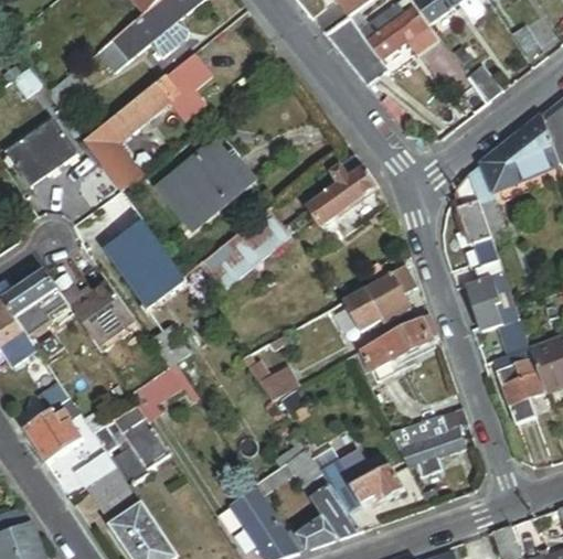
[(158,0),(142,12),(110,39),(127,60),(201,0),(158,0)]
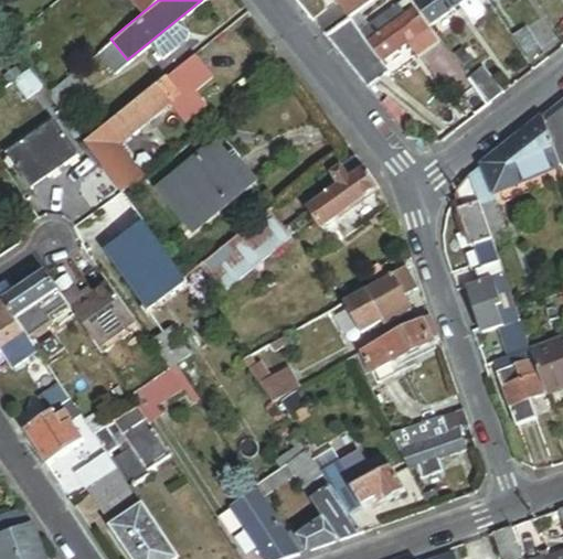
[(133,0),(142,12),(158,0),(133,0)]
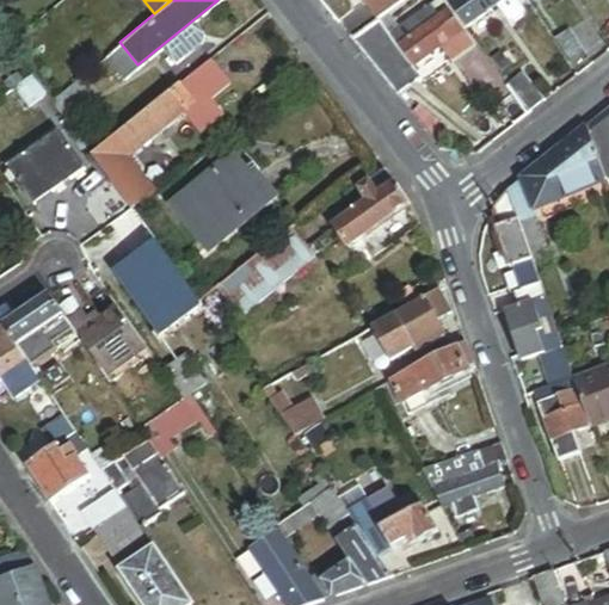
[(430,0),(388,30),(411,61),(457,28),(443,10),(440,13),(430,0)]
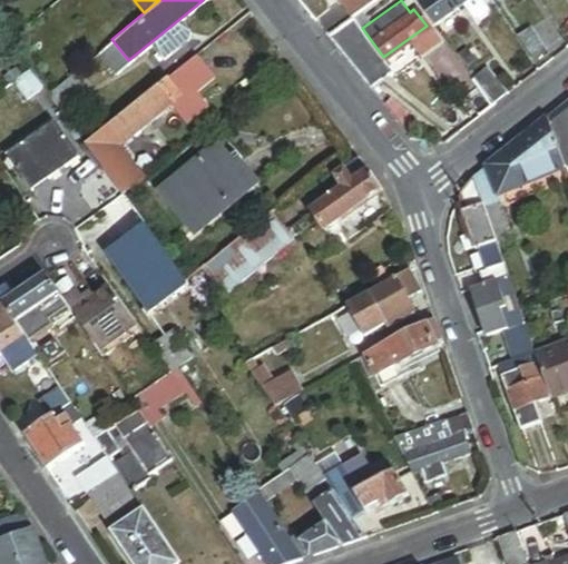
[(401,0),(410,12),(413,9),(427,26),(434,20),(420,0),(401,0)]
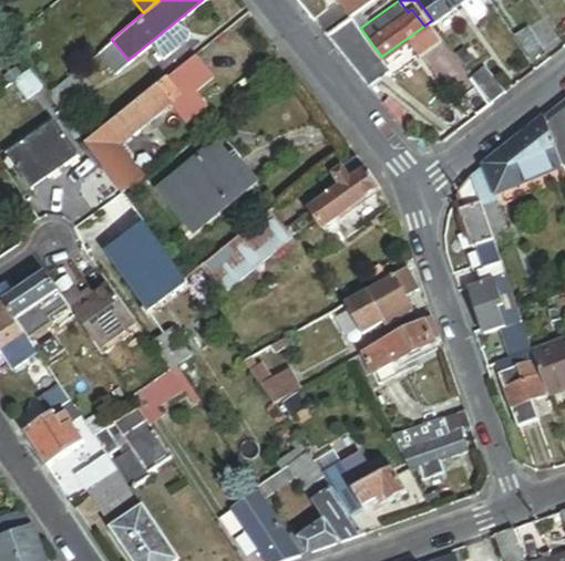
[(418,0),(432,20),(458,1),(459,0),(418,0)]
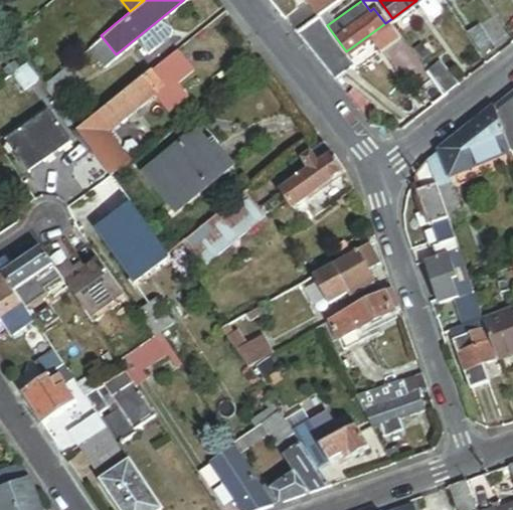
[(441,5),(437,0),(416,0),(415,1),(426,15),(433,17),(440,12),(441,5)]
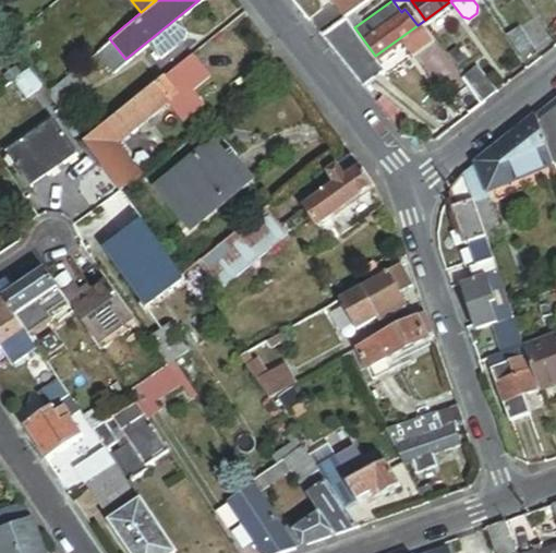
[(346,14),(321,32),(361,83),(384,68),(375,56),(354,27),(346,14)]
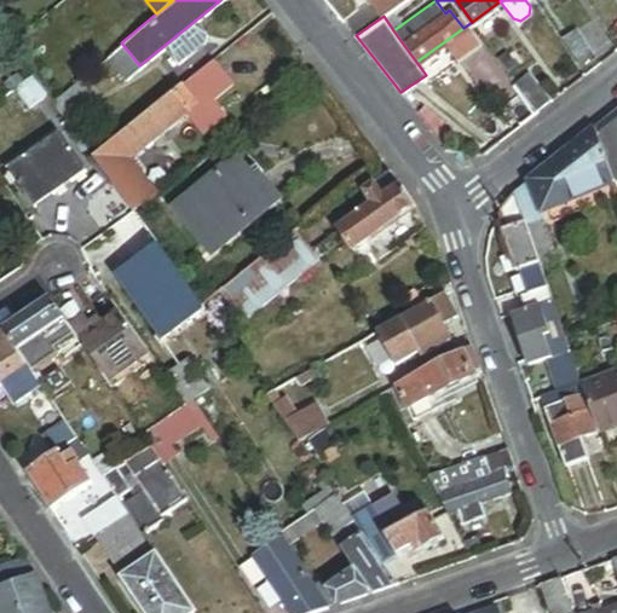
[(593,53),(575,27),(561,35),(580,62),(593,53)]
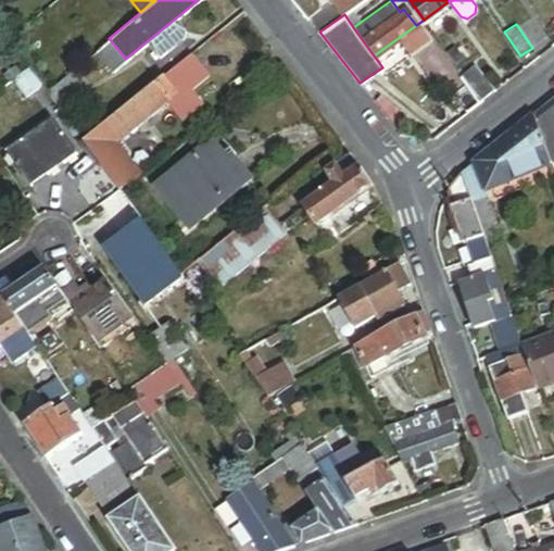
[(180,62),(166,74),(199,114),(210,105),(203,97),(208,94),(198,83),(193,77),(180,62)]
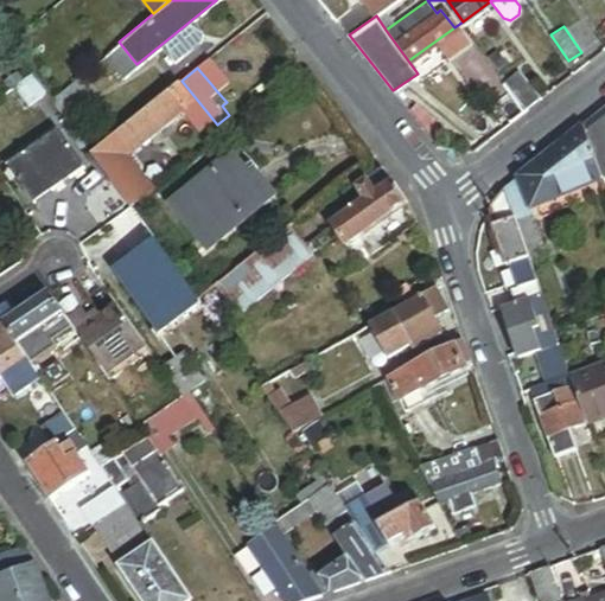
[(541,96),(518,68),(503,80),(511,91),(523,109),(541,96)]
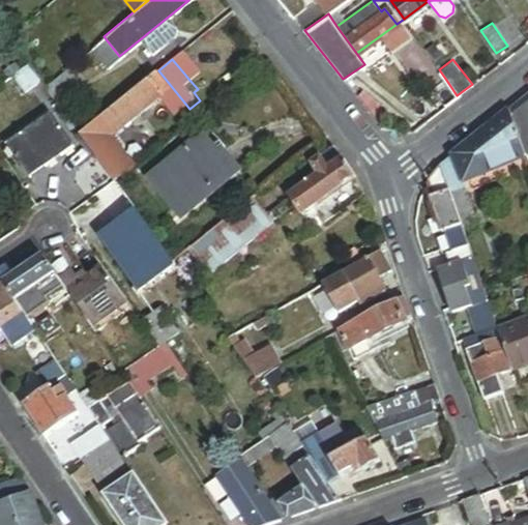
[(24,90),(39,79),(27,61),(18,68),(11,73),(24,90)]
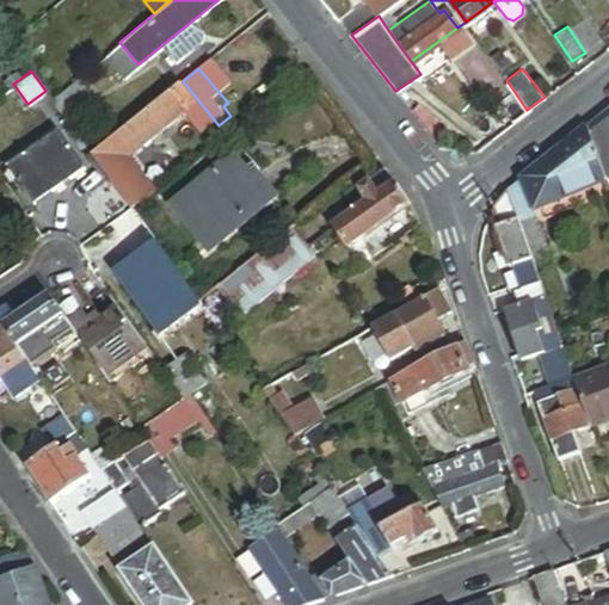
[(4,80),(8,87),(13,84),(20,79),(16,72),(4,80)]
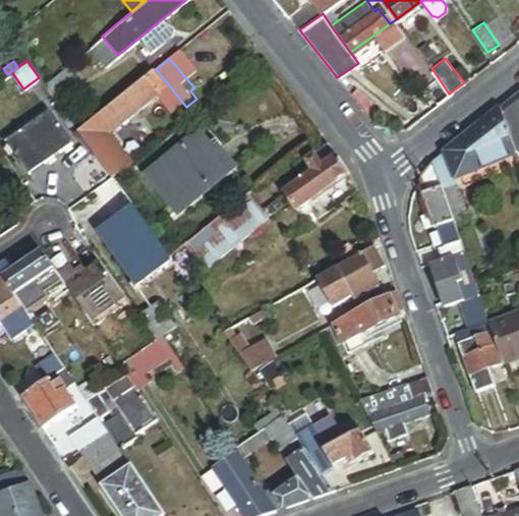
[(77,80),(65,65),(43,82),(54,99),(77,80)]
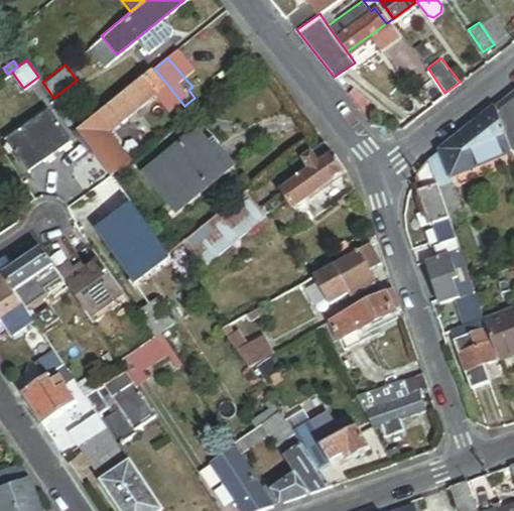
[(184,68),(179,72),(183,77),(188,73),(184,68)]
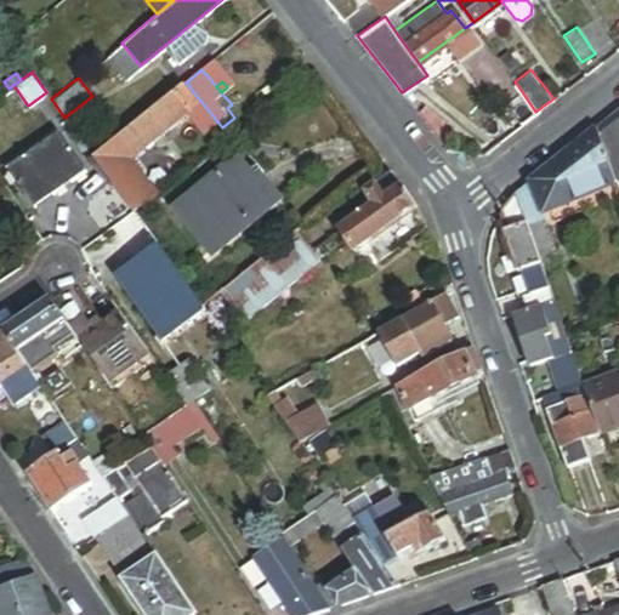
[(199,104),(180,83),(90,153),(131,210),(155,192),(129,155),(145,143),(151,138),(192,104),(196,108),(199,104)]
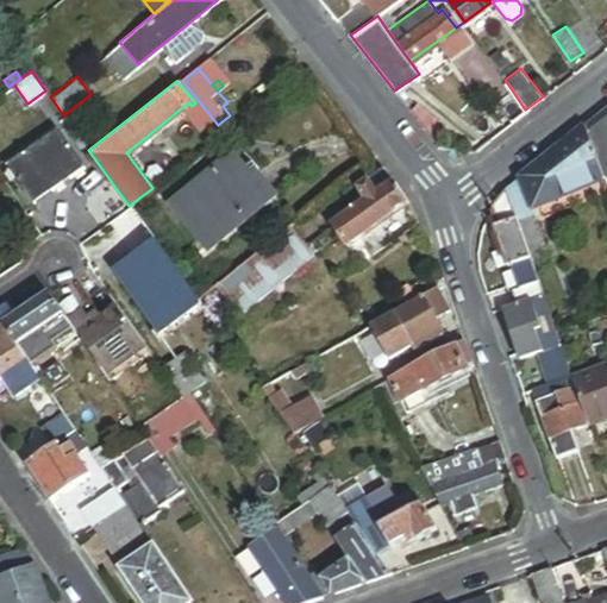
[(512,121),(525,110),(513,92),(499,102),(512,121)]
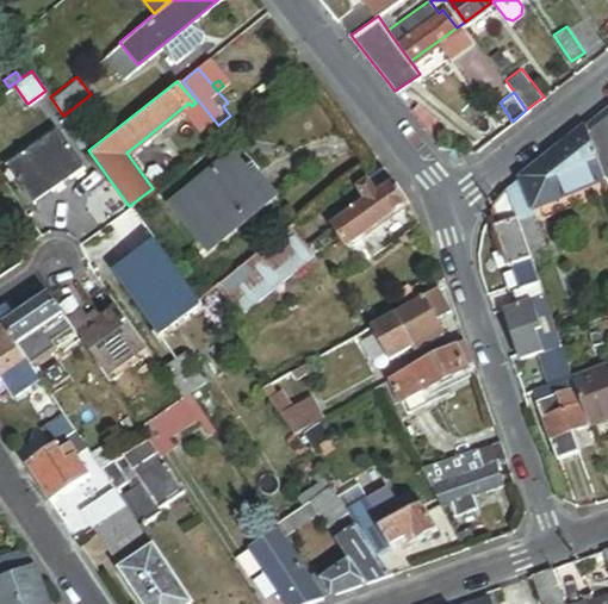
[(188,103),(148,136),(154,142),(155,144),(190,117),(194,124),(205,116),(196,103),(192,106),(188,103)]
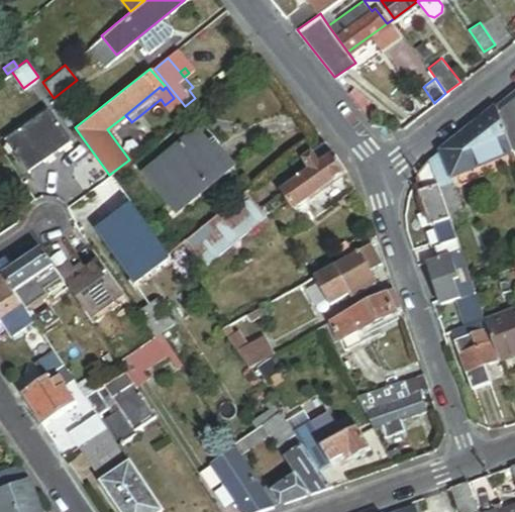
[(514,90),(497,105),(512,149),(512,150),(514,148),(514,90)]
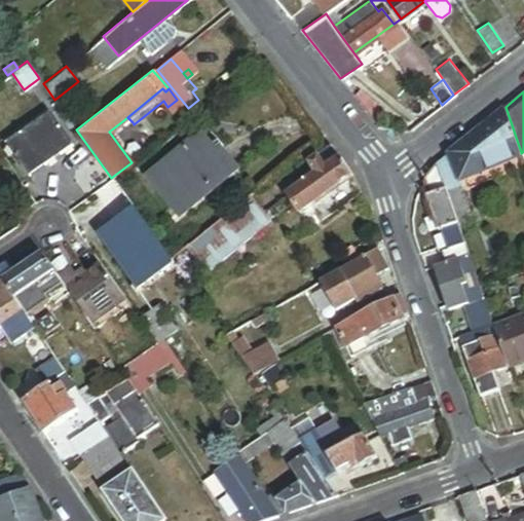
[(521,152),(506,107),(448,151),(458,177),(460,176),(521,152)]
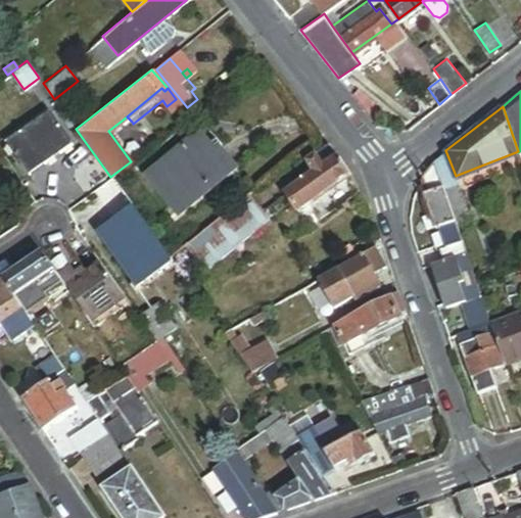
[(49,110),(5,140),(28,173),(72,142),(49,110)]
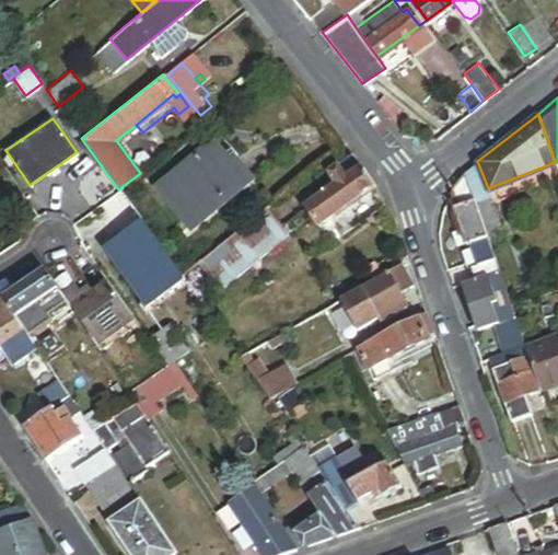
[(141,130),(136,125),(130,129),(135,135),(141,130)]
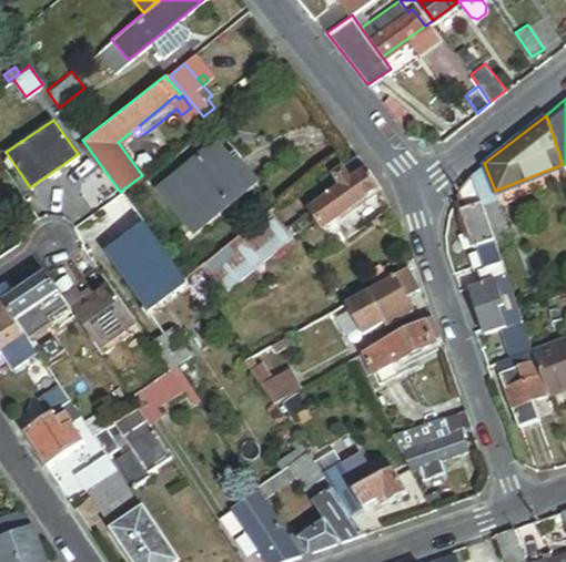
[(190,227),(252,176),(236,157),(232,161),(216,141),(158,188),(190,227)]
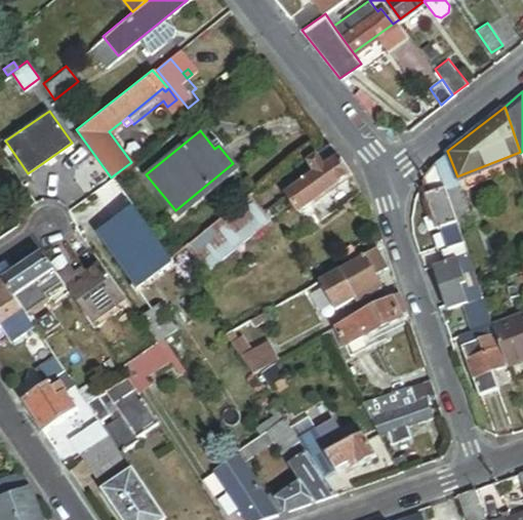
[(352,173),(332,147),(318,157),(321,160),(317,159),(316,159),(314,159),(313,160),(312,162),(312,164),(316,169),(284,193),(297,212),(307,205),(315,215),(335,201),(335,195),(330,189),(352,173)]
